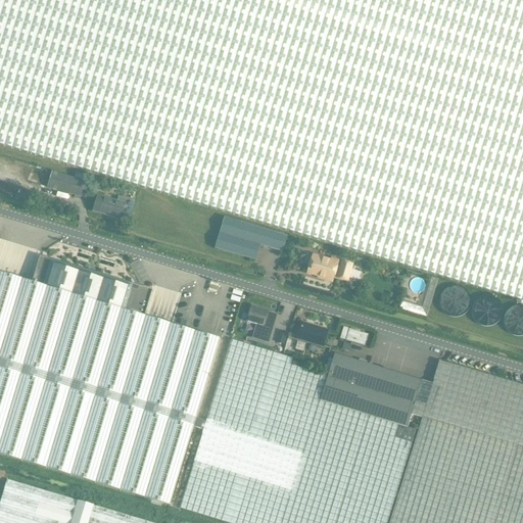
[(522,0),(0,0),(0,144),(185,200),(522,301),(522,0)]
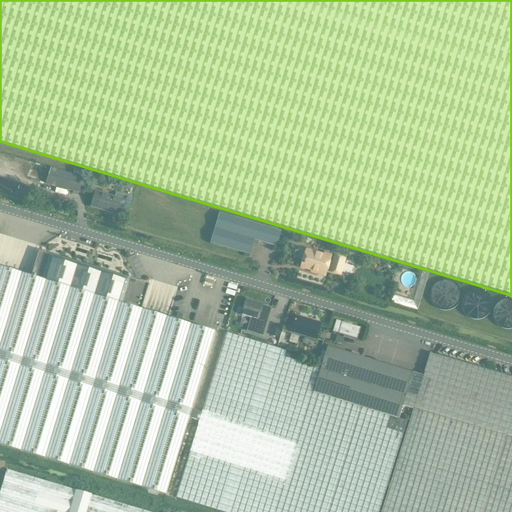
[(79,195),(83,179),(49,169),(45,185),(79,195)]
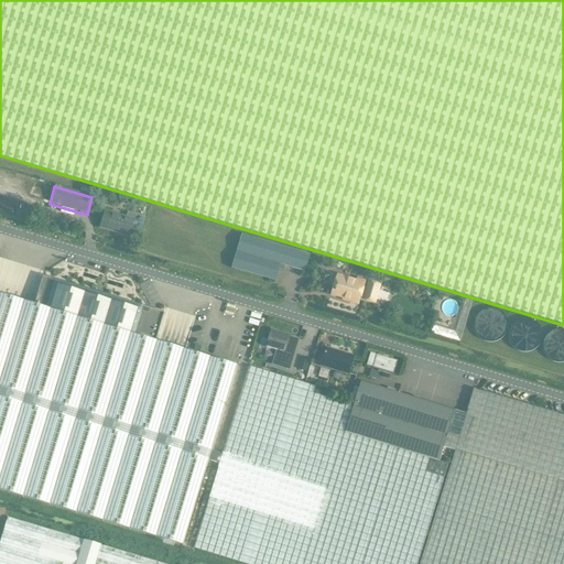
[(105,213),(99,229),(129,238),(133,221),(105,213)]
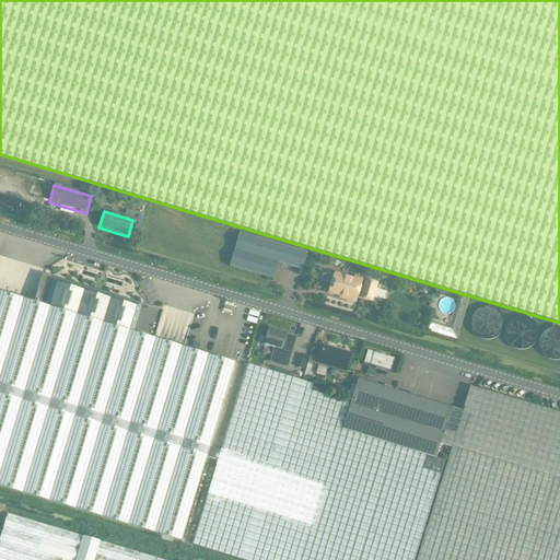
[(272,280),(278,264),(303,271),(308,254),(240,234),(230,267),(272,280)]
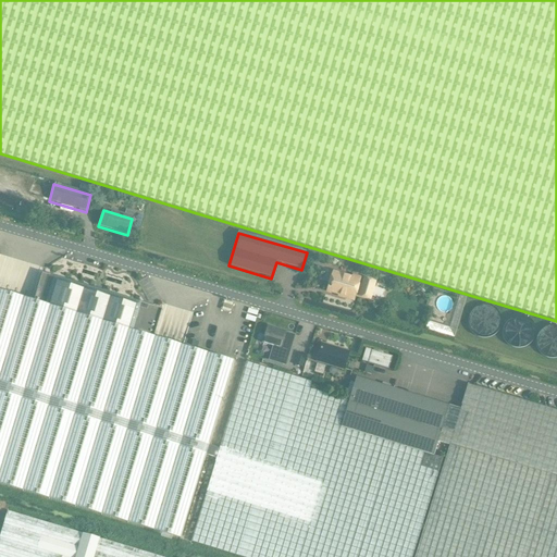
[(42,273),(34,301),(153,337),(162,309),(42,273)]
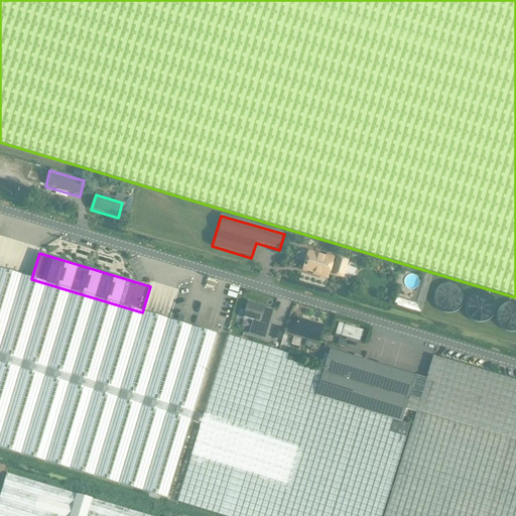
[(332,265),(333,261),(309,254),(304,269),(328,277),(330,272),(334,273),(333,275),(343,278),(348,262),(338,259),(336,266),(332,265)]
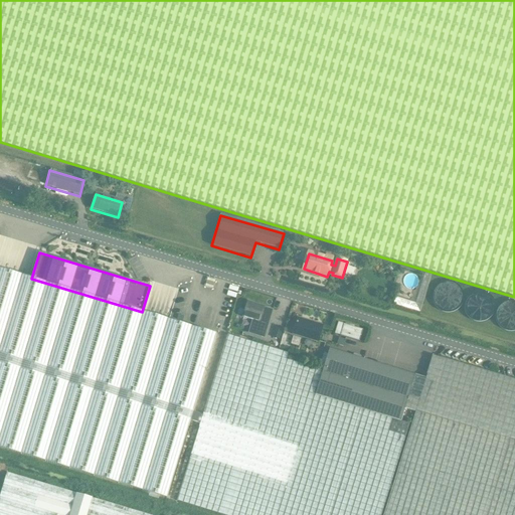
[(0,269),(0,448),(167,498),(216,335),(142,312),(31,279),(0,269)]
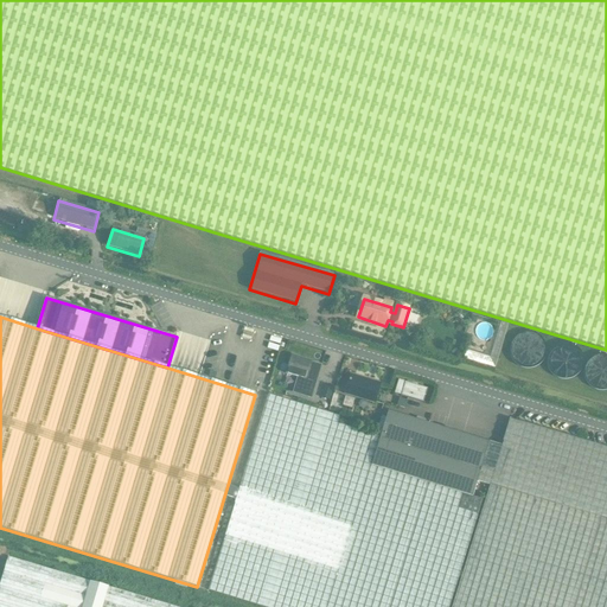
[(292,356),(286,375),(299,378),(295,393),(312,397),(320,365),(311,363),(312,360),(292,356)]
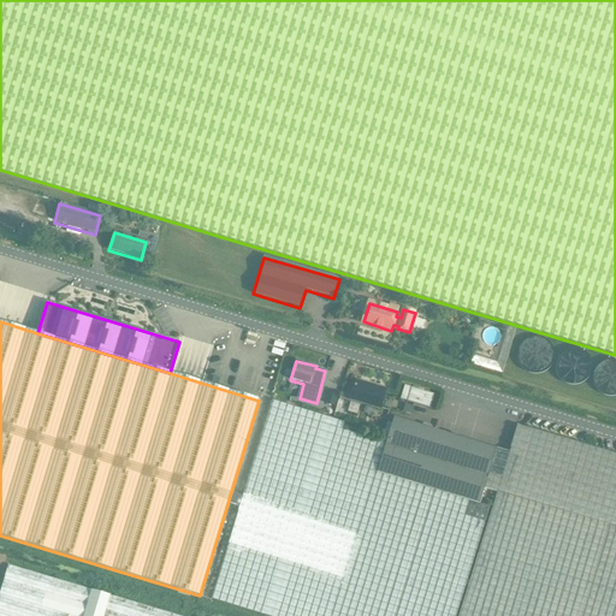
[(380,409),(386,391),(356,381),(350,400),(380,409)]
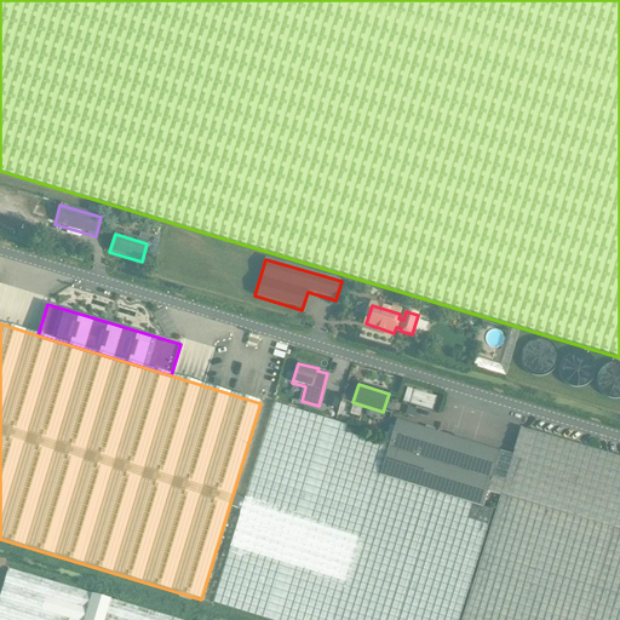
[(213,603),(267,619),(458,619),(493,511),(483,509),(380,477),(392,440),(382,436),(379,443),(344,432),(346,426),(274,403),(213,603)]
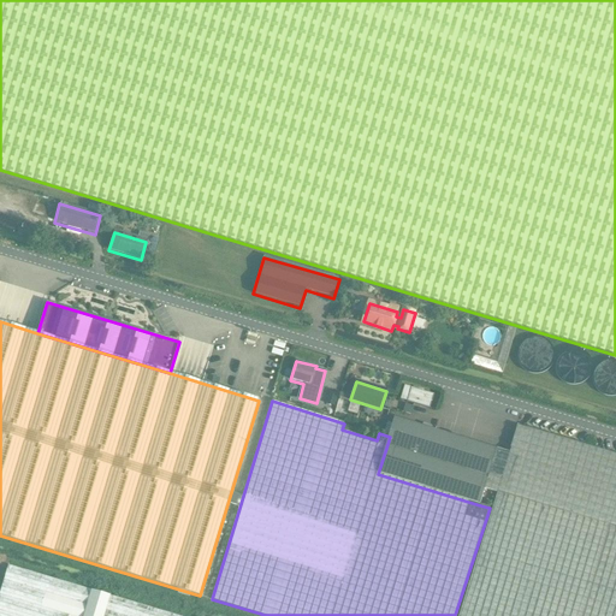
[(320,402),(318,410),(329,415),(331,407),(320,402)]
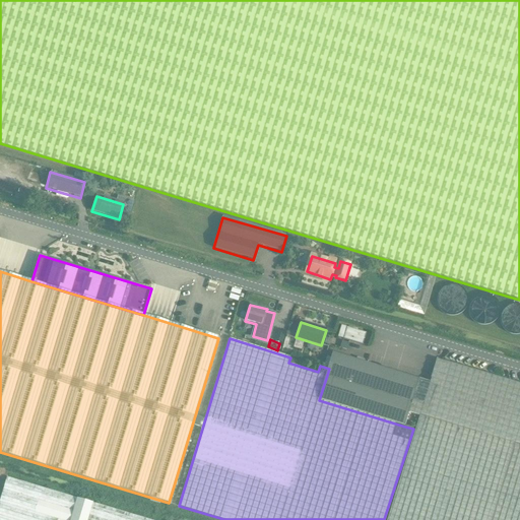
[(319,400),(405,427),(409,413),(420,380),(333,352),(329,369),(319,400)]
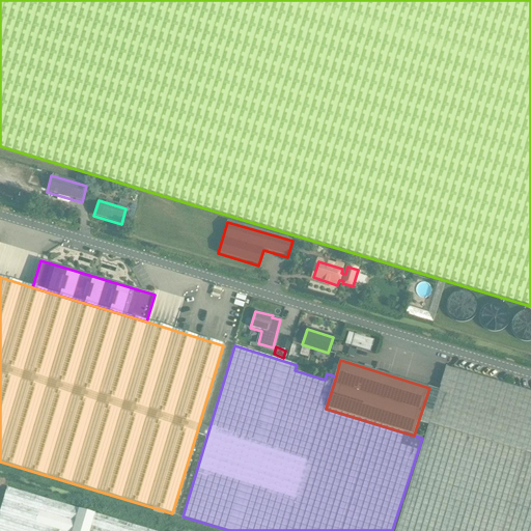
[(428,425),(395,530),(530,530),(530,392),(446,367),(439,390),(429,388),(418,422),(428,425)]
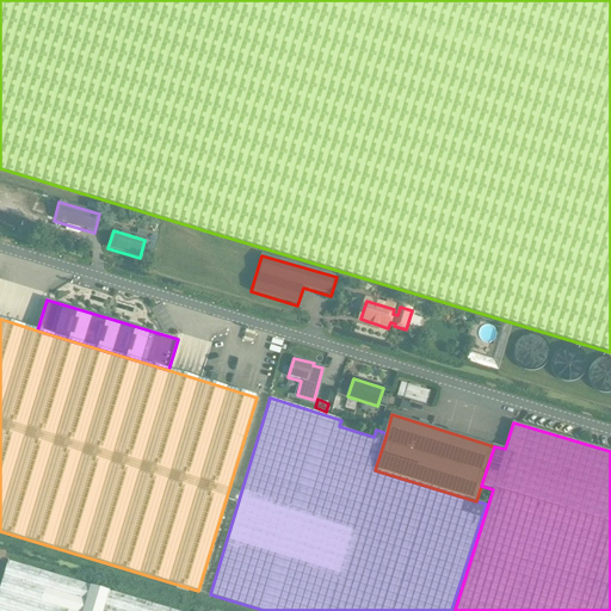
[(0,586),(0,610),(176,610),(7,561),(0,586)]
